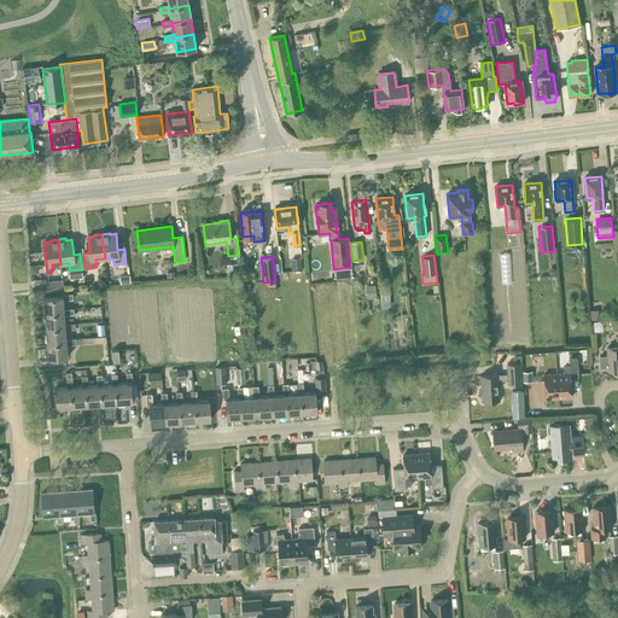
[(239,273),(238,263),(226,264),(227,274),(239,273)]
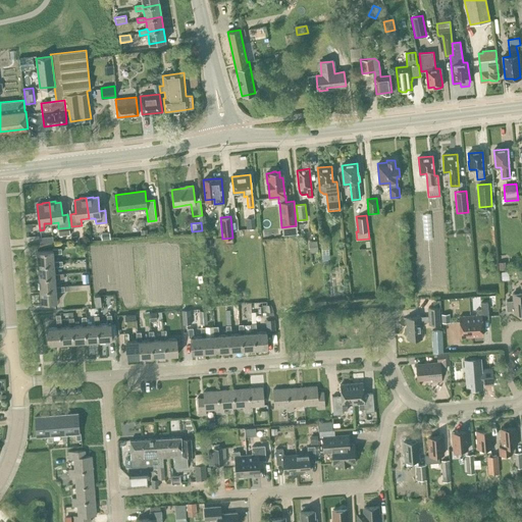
[(53,243),(53,236),(39,238),(40,244),(53,243)]
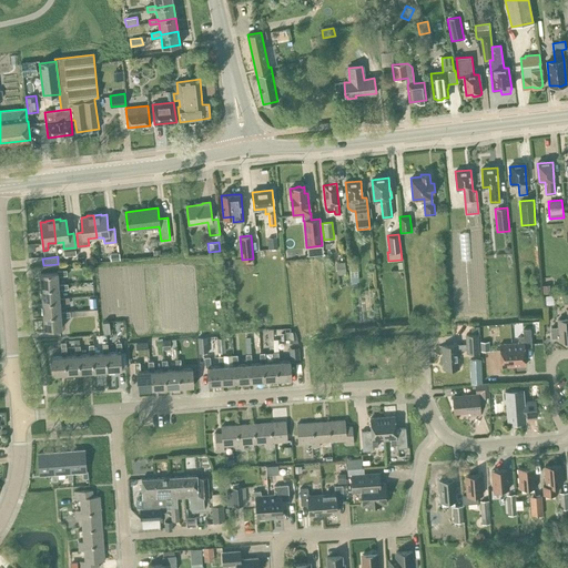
[(345,272),(344,262),(336,263),(337,273),(345,272)]
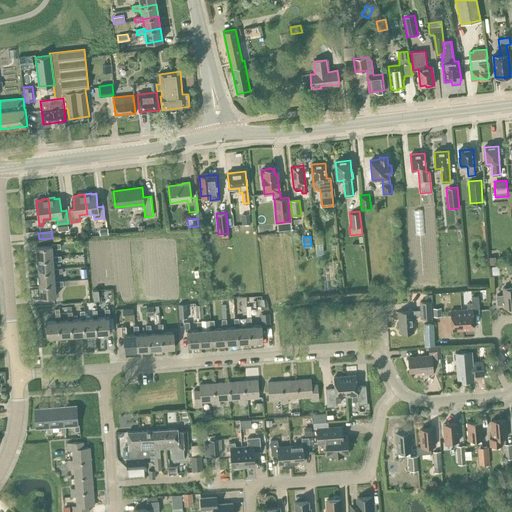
[(37,257),(53,256),(53,249),(61,248),(60,243),(52,244),(52,246),(36,247),(37,257)]
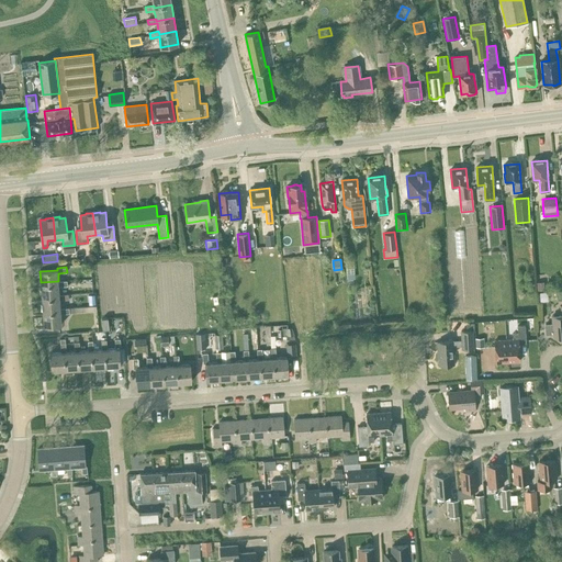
[(42,296),(60,295),(59,287),(67,285),(67,281),(58,281),(41,282),(42,296)]
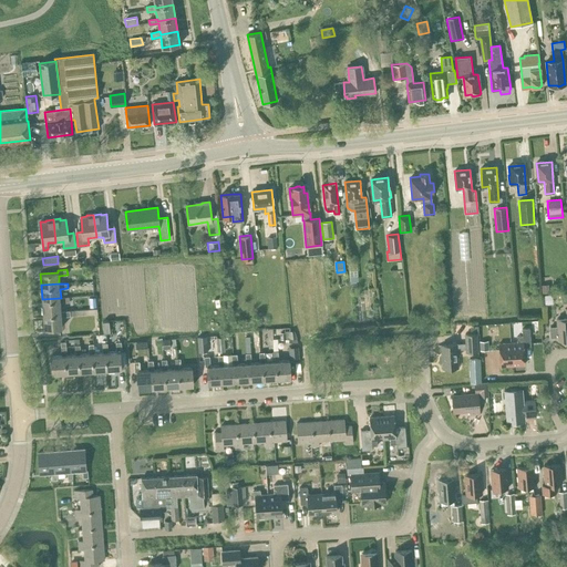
[(43,312),(62,311),(61,302),(70,302),(69,297),(61,298),(42,299),(43,312)]
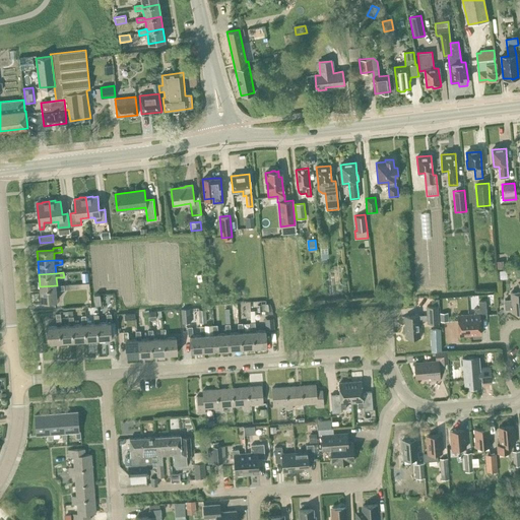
[(519,283),(519,291),(511,293),(511,300),(505,301),(505,309),(512,309),(512,312),(519,311),(519,283)]
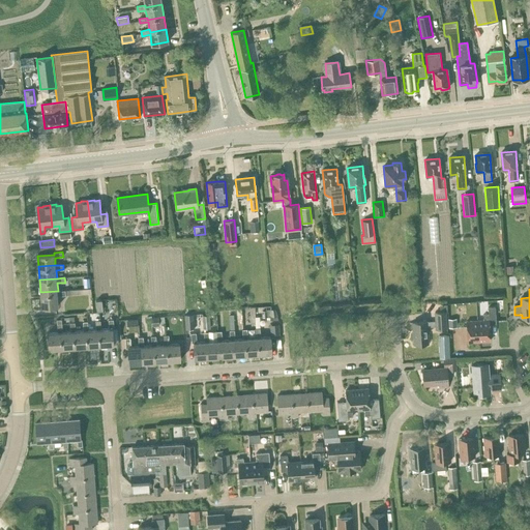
[(40,292),(41,307),(59,306),(58,296),(66,295),(65,290),(58,291),(40,292)]
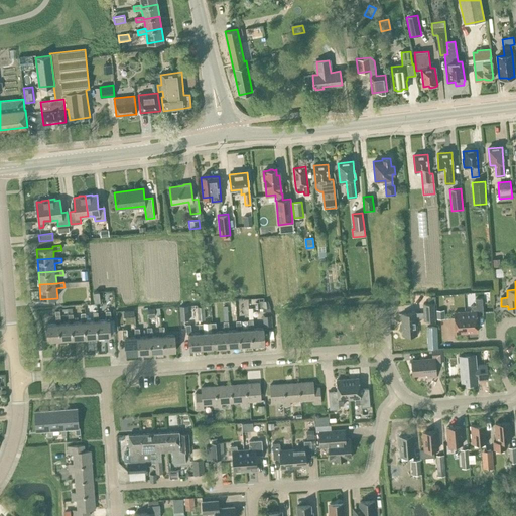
[(435,296),(430,296),(431,303),(423,304),(423,312),(401,313),(403,335),(417,335),(416,318),(424,317),(424,320),(435,319),(434,304),(435,304),(435,296)]
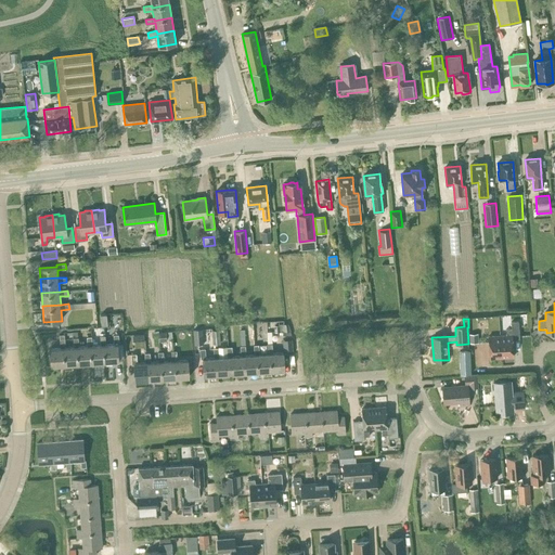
[(502,358),(514,357),(513,339),(519,339),(518,322),(511,322),(512,330),(506,330),(506,335),(500,336),(502,358)]
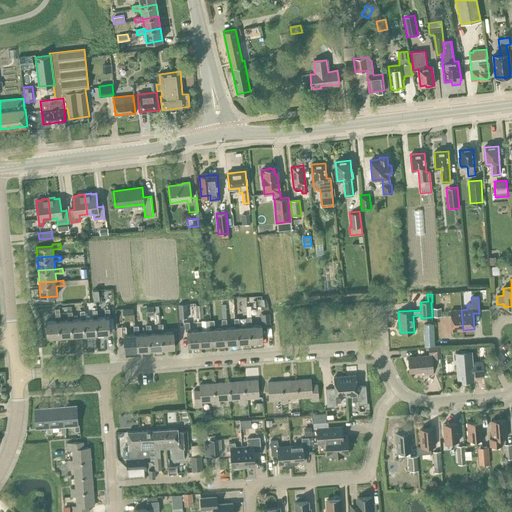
[(261,309),(269,309),(265,299),(257,299),(257,300),(253,300),(254,306),(261,306),(261,309)]
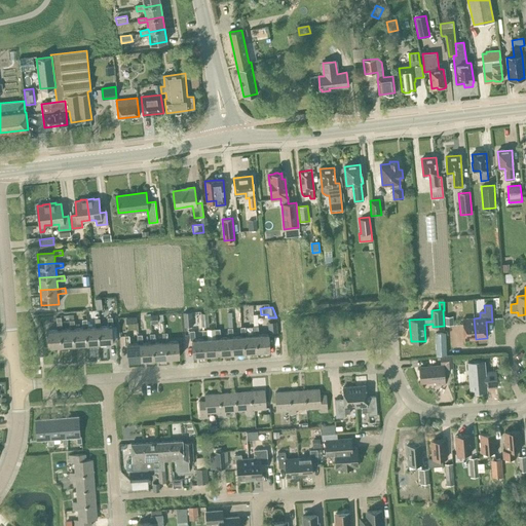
[(192,312),(183,313),(184,327),(193,327),(192,312)]
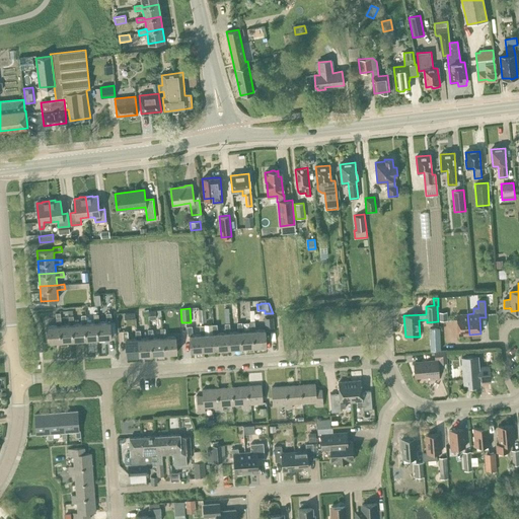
[(156,319),(155,310),(147,310),(148,319),(156,319)]
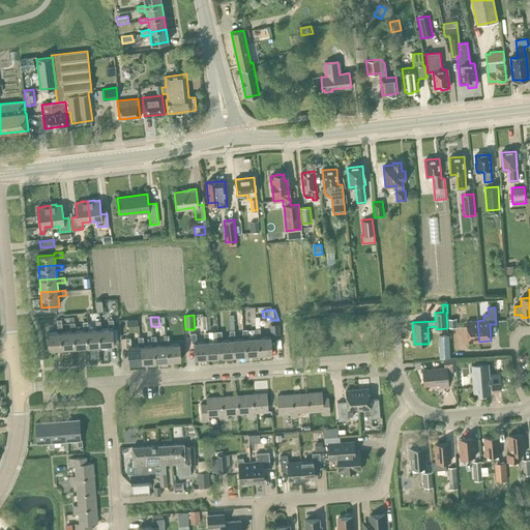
[(457,327),(457,318),(448,319),(448,328),(457,327)]
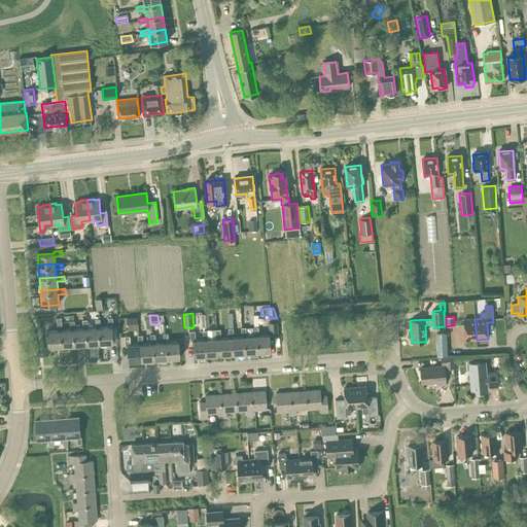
[(100,344),(113,343),(111,327),(113,327),(112,318),(108,318),(108,326),(101,327),(99,327),(100,344)]
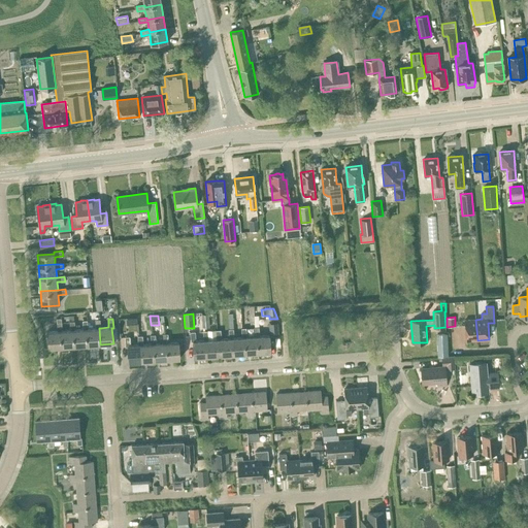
[(99,328),(101,328),(100,320),(96,320),(96,328),(88,329),(86,329),(88,345),(100,344),(99,328)]
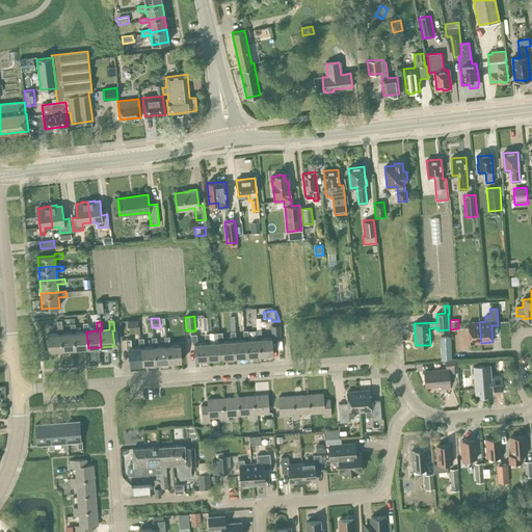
[(470,343),(481,343),(479,322),(468,323),(470,343)]
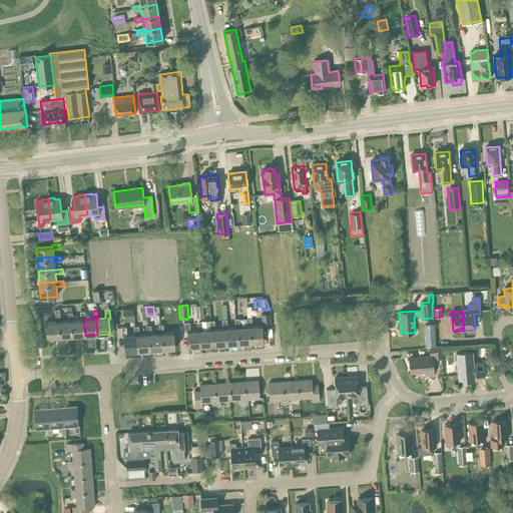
[(83,320),(85,320),(84,312),(80,312),(81,320),(73,321),(71,321),(72,337),(85,336),(83,320)]
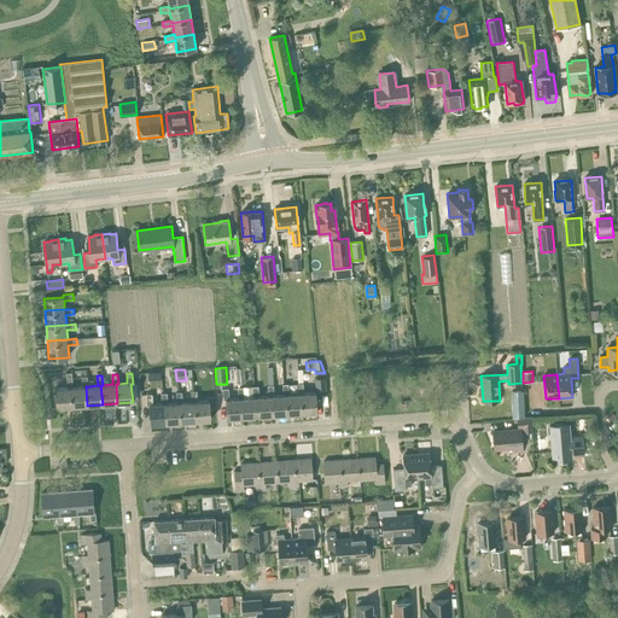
[(71,388),(74,388),(73,377),(66,378),(68,388),(56,389),(57,407),(73,406),(71,388)]
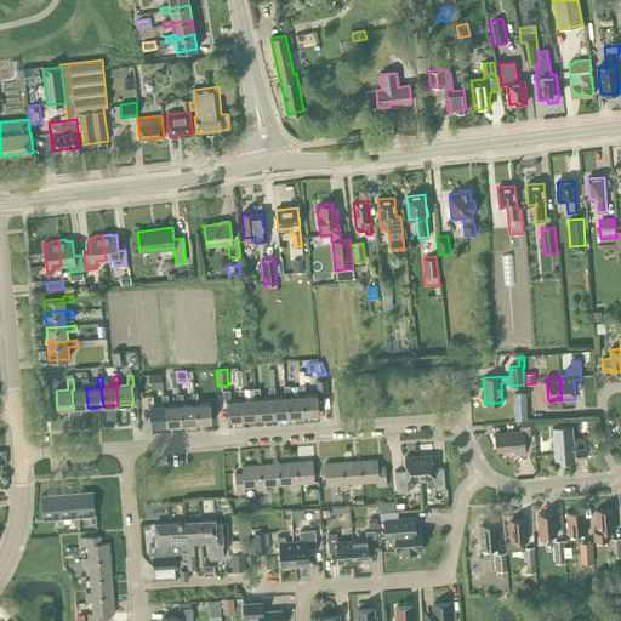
[(86,388),(89,388),(87,379),(83,379),(83,388),(74,389),(72,389),(73,408),(87,408),(86,388)]
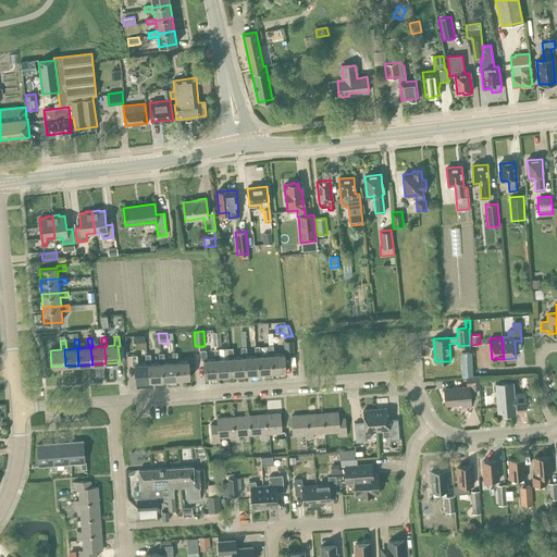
[(284,342),(284,354),(294,353),(293,341),(284,342)]
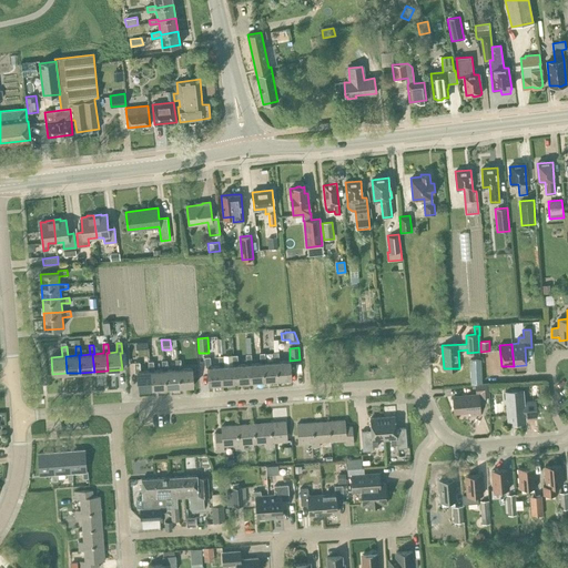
[(290,361),(288,361),(280,361),(280,352),(274,353),(275,362),(276,362),(277,379),(292,378),(290,362),(290,361)]
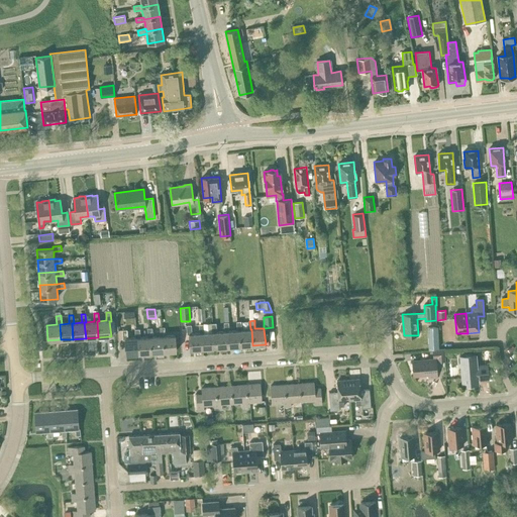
[(242,329),(241,321),(237,321),(237,330),(238,330),(240,346),(252,345),(251,329),(250,329),(242,329)]
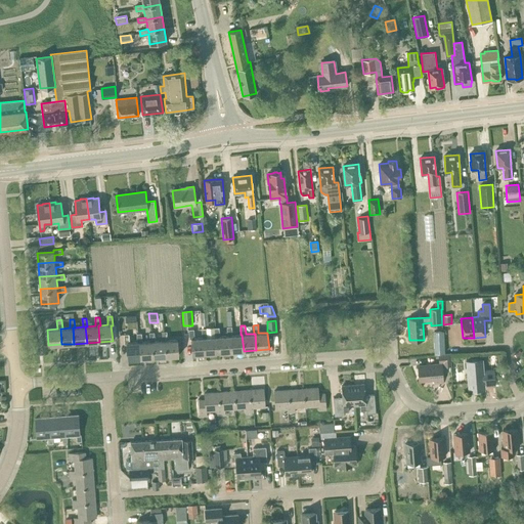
[(215,337),(215,329),(214,326),(206,328),(206,330),(202,330),(203,338),(205,338),(206,354),(218,353),(217,337),(215,337)]
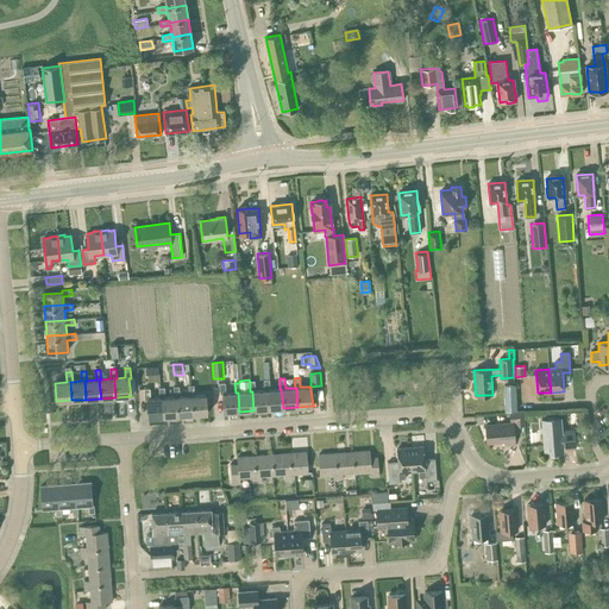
[(281,389),(280,389),(270,389),(270,380),(264,381),(265,390),(267,390),(268,409),(283,408),(281,389)]
